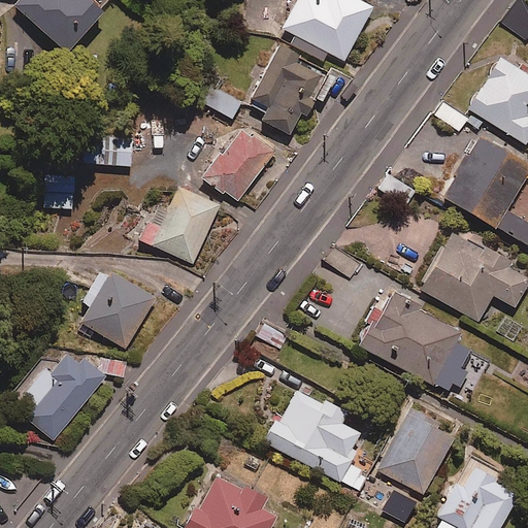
[(21,0),(14,7),(68,56),(105,15),(89,0),(21,0)]
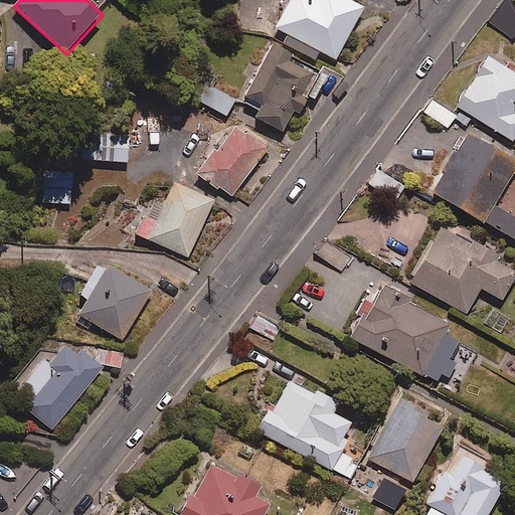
[(319,0),(318,2),(312,0),(291,0),(276,30),(337,61),(364,9),(345,0),(319,0)]
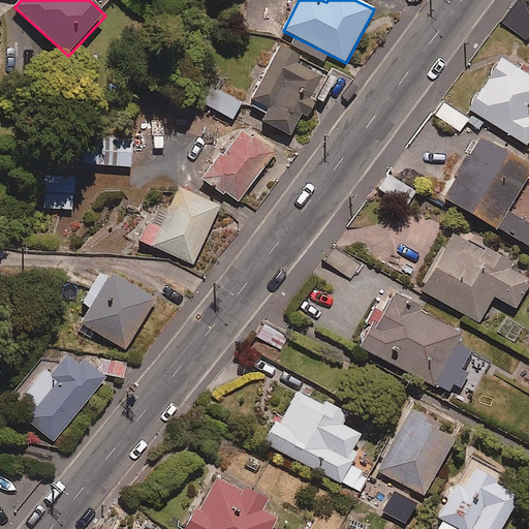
[(319,104),(322,105),(337,79),(280,49),(253,101),(271,111),(265,122),(291,136),(301,118),(303,119),(304,119),(306,119),(308,119),(309,119),(311,118),(312,118),(313,117),(315,115),(315,114),(316,113),(317,111),(317,109),(317,107),(319,104)]
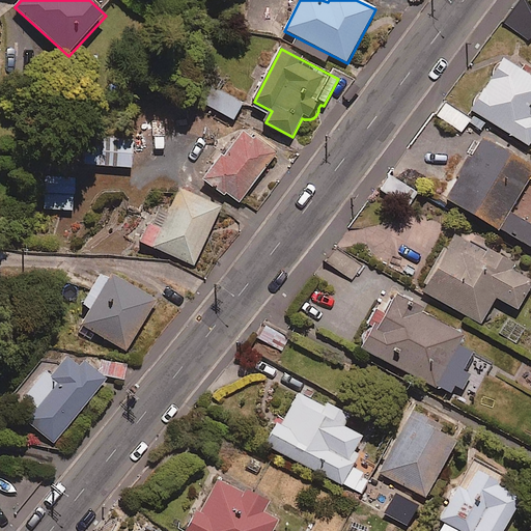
[(530,77),(503,60),(472,111),(530,147),(530,144),(530,77)]
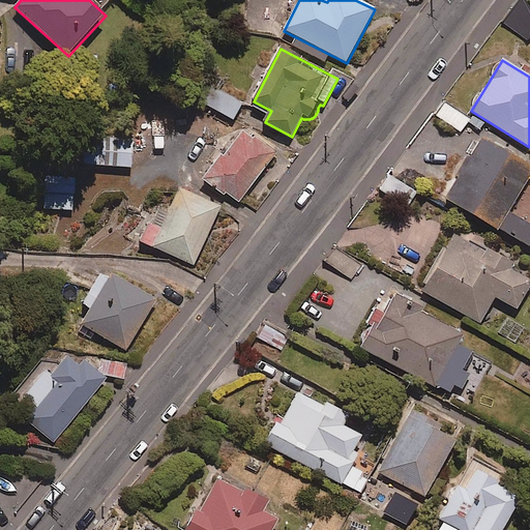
[(242,104),(221,91),(211,110),(233,121),(242,104)]
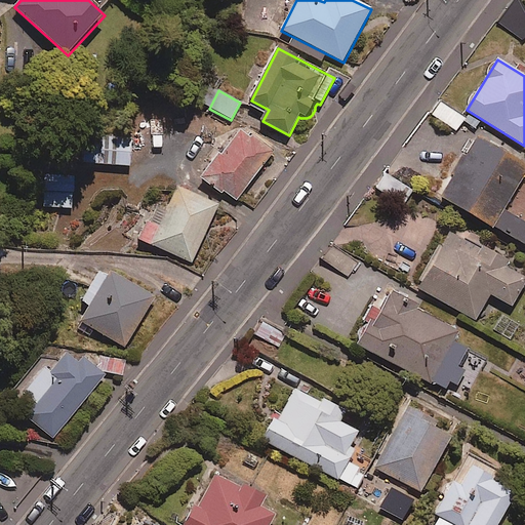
[(440,101),(431,115),(456,131),(466,117),(440,101)]
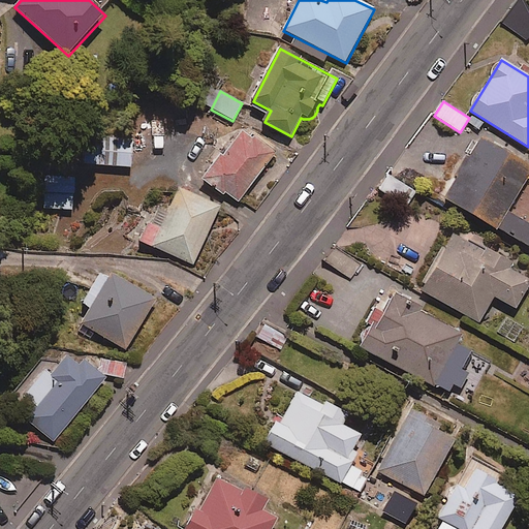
[(276,154),(244,129),(207,178),(239,203),(276,154)]
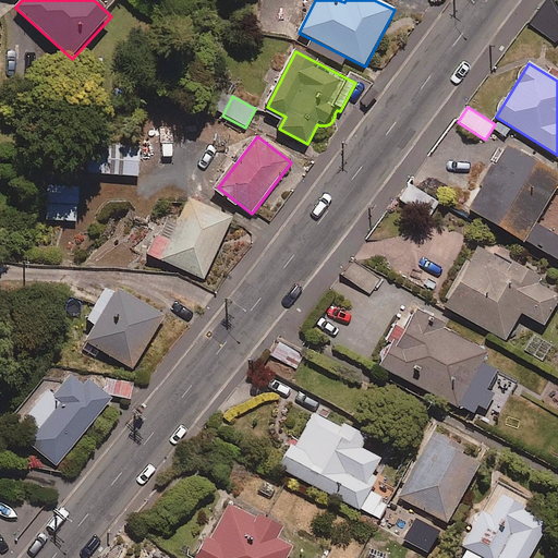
[(124,157),(96,155),(95,172),(140,176),(142,147),(125,145),(124,157)]
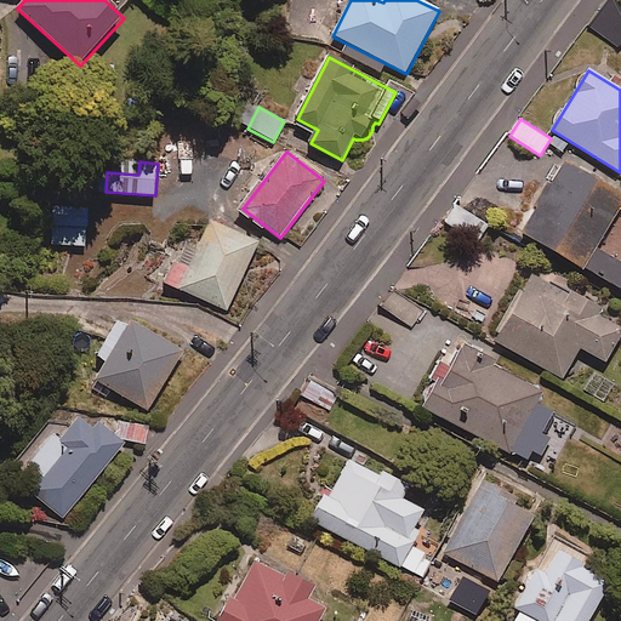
[(620,258),(599,246),(620,211),(620,195),(563,164),(523,235),(620,289),(620,258)]
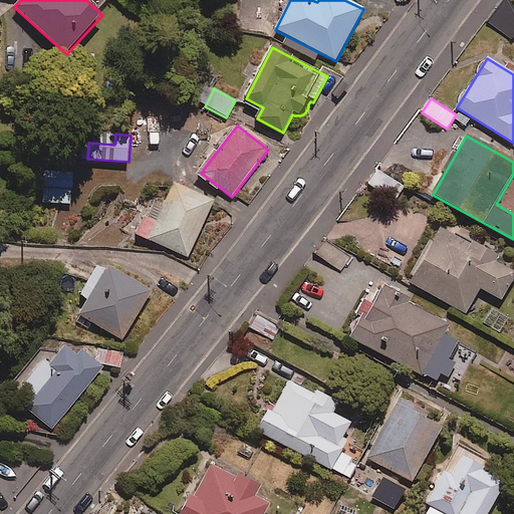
[(43,172),(41,202),(72,204),(73,174),(43,172)]
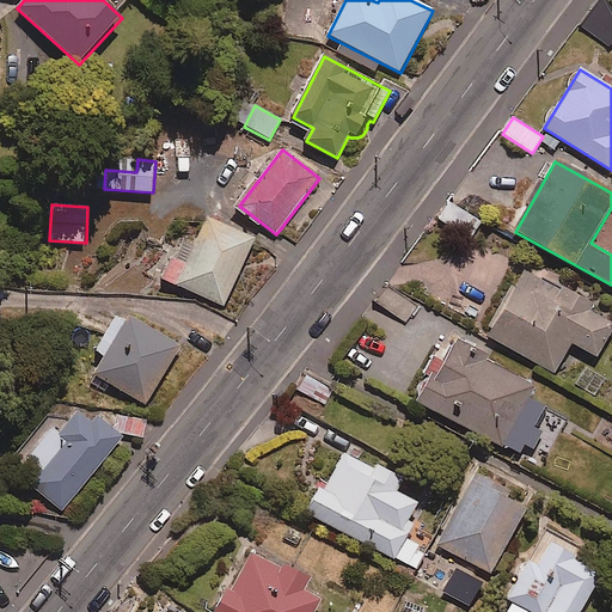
[(255,242),(207,220),(185,268),(170,261),(161,280),(225,308),(255,242)]
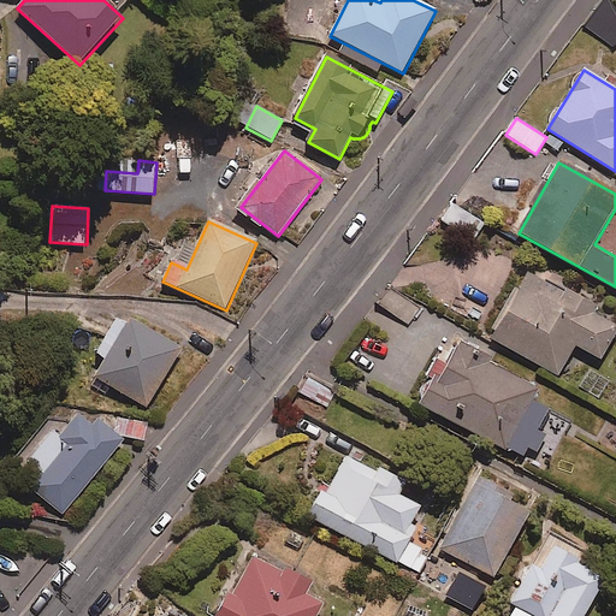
[(556,291),(525,273),(487,337),(552,373),(569,343),(594,357),(612,326),(586,312),(590,306),(558,288),(556,291)]
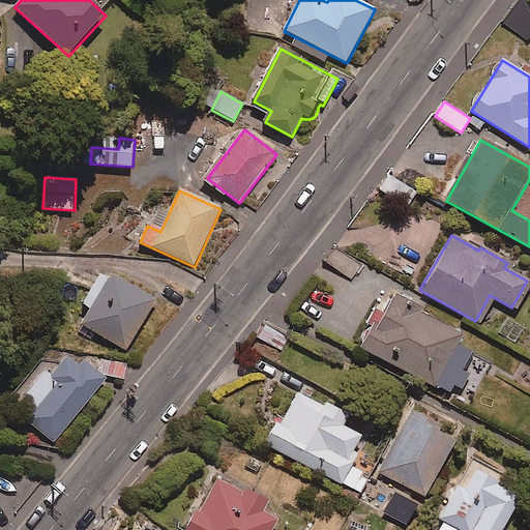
[(126,351),(155,301),(113,275),(110,282),(99,275),(83,303),(91,308),(81,324),(126,351)]
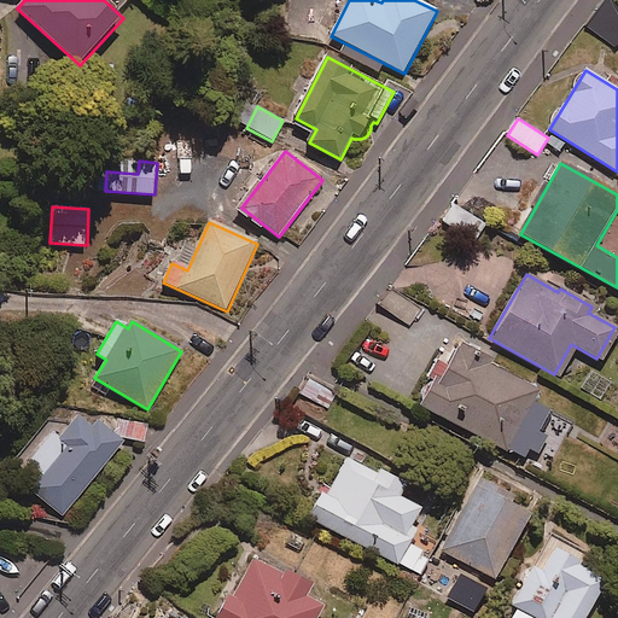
[(542,394),(459,348),(449,366),(437,359),(413,401),(526,464),(535,449),(542,454),(552,436),(544,432),(554,414),(537,403),(542,394)]
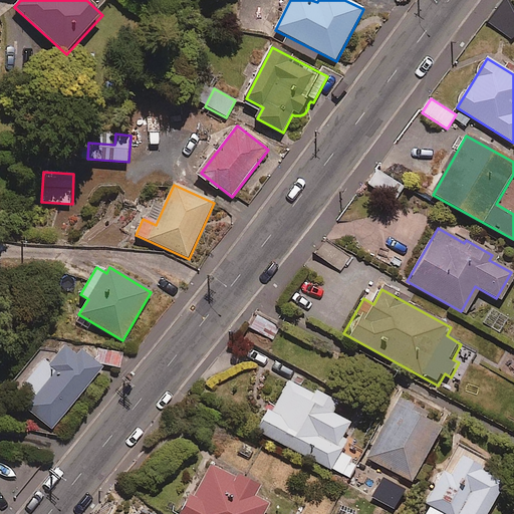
[(95,359),(83,348),(77,355),(66,345),(50,363),(44,358),(20,384),(37,401),(28,412),(50,432),(106,369),(102,366),(95,359)]
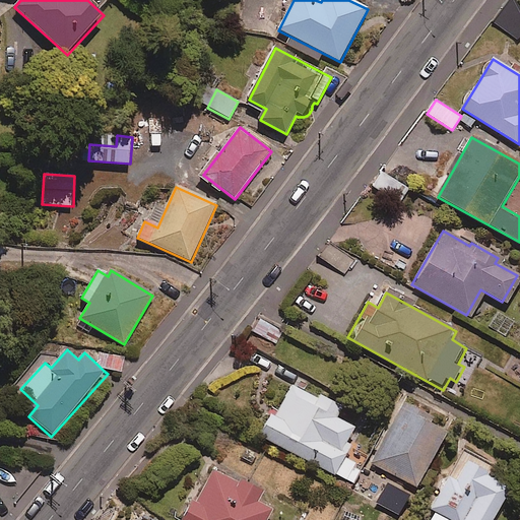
[(123,356),(96,355),(96,364),(104,371),(122,370),(123,356)]
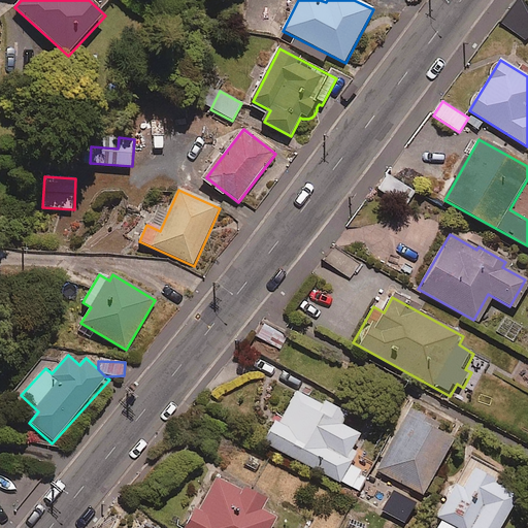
[(342,427),(349,414),(327,402),(325,407),(294,392),(267,444),(359,492),(368,474),(351,466),(358,453),(353,451),(361,436),(342,427)]
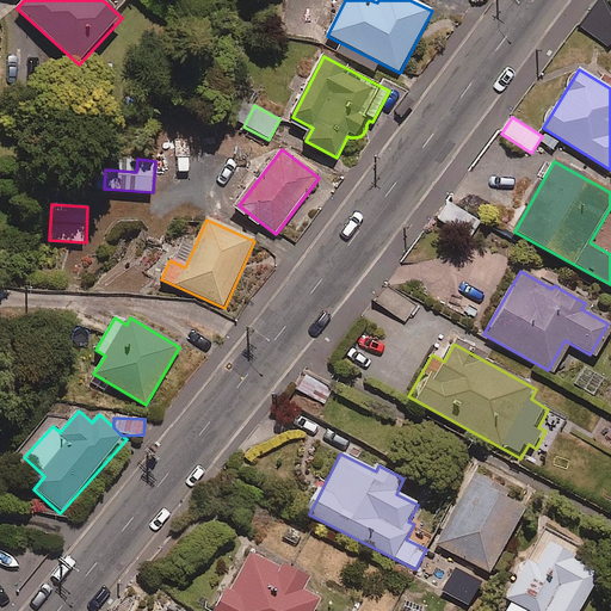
[(475,475),(433,551),(454,562),(457,556),(491,575),(525,511),(507,500),(511,494),(475,475)]
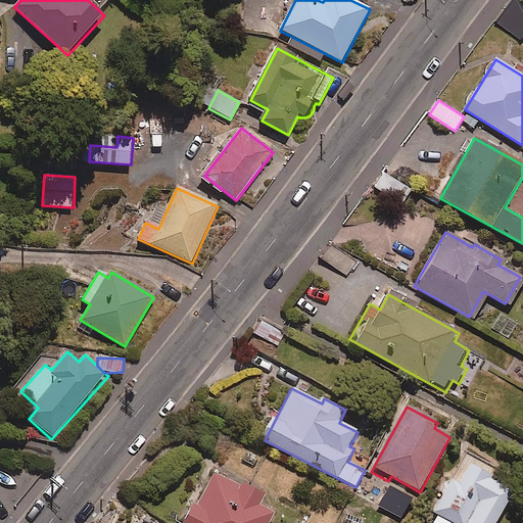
[(497,522),(514,494),(490,481),(491,478),(468,465),(465,472),(458,484),(449,479),(433,507),(441,512),(434,522),(497,522)]
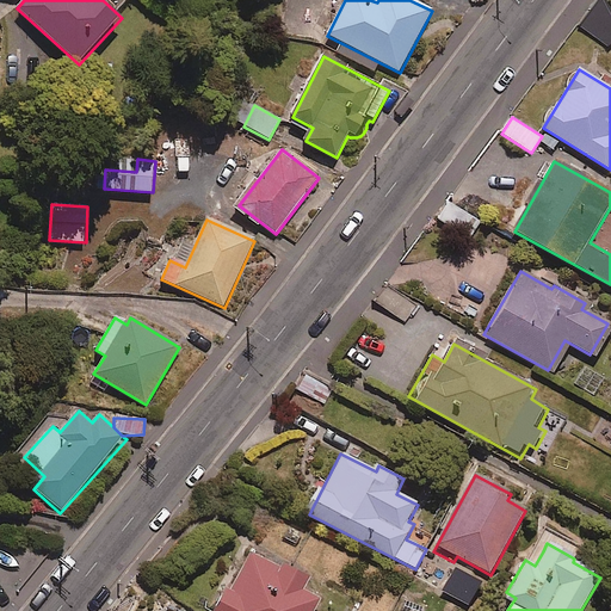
[(281,569),(252,553),(218,609),(222,610),(315,610),(321,602),(304,591),(309,581),(283,566),(281,569)]
